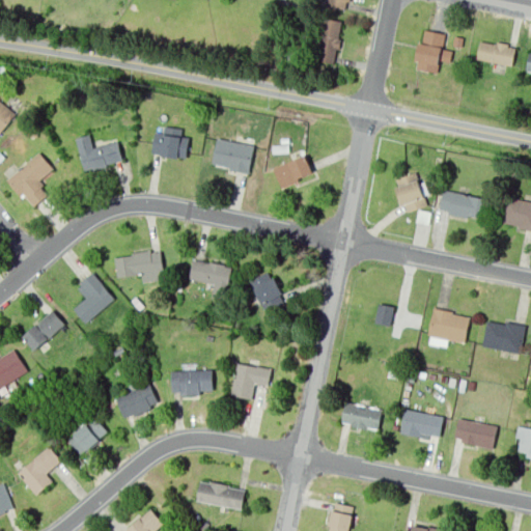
[(351,0),(348,10),(324,4),(324,0),(351,0)]
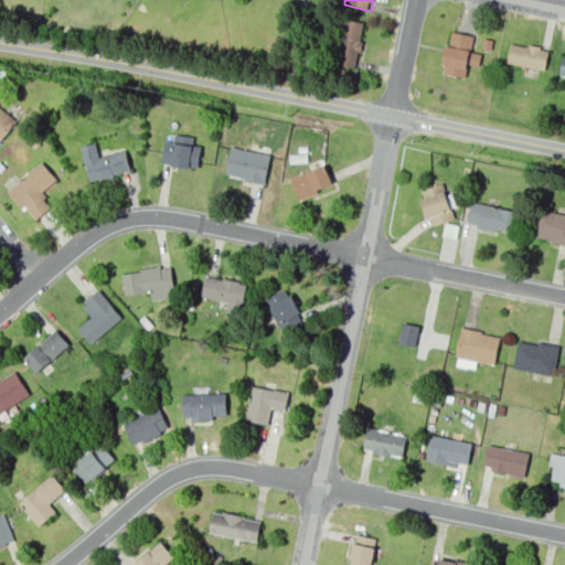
[(358,64),(331,57),(340,17),(366,22),(358,64)]
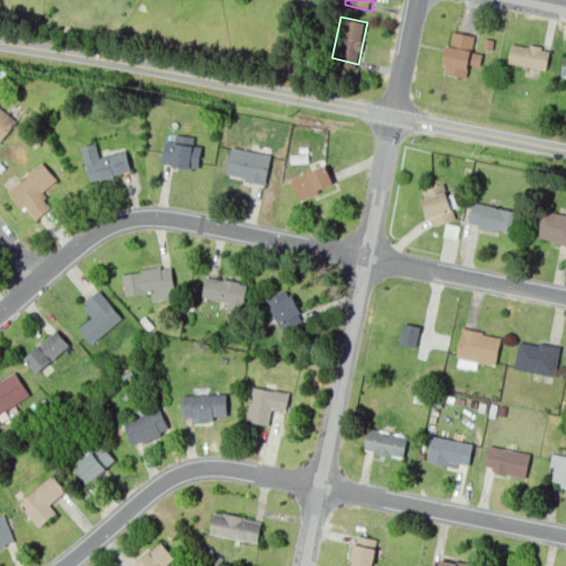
[(442,71),(464,76),(468,62),(479,64),(482,52),(470,49),(472,35),(451,31),(442,71)]
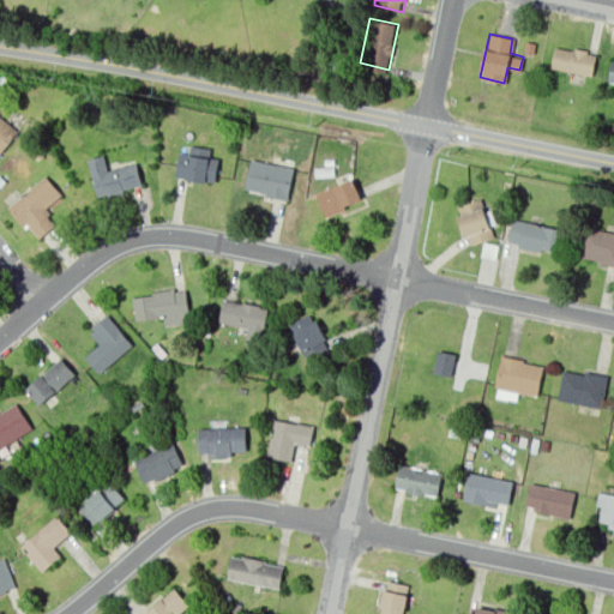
[(534,53),(522,50),(525,40),(537,42),(534,53)]
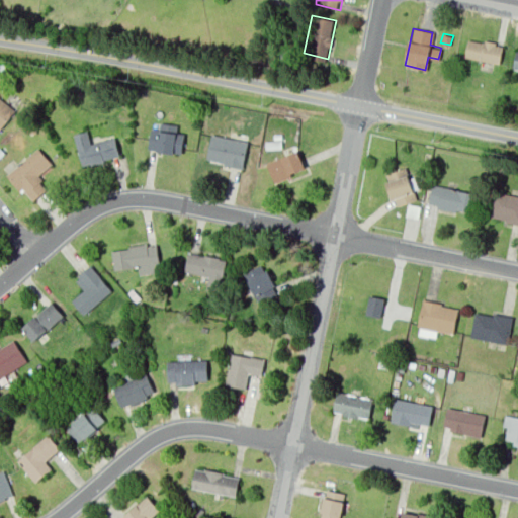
[(463,58),(468,33),(507,41),(502,66),(463,58)]
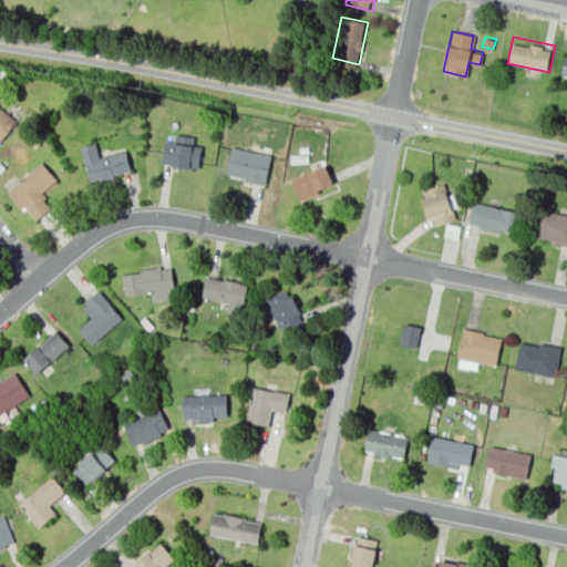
[(0,140),(0,102),(19,117),(0,140)]
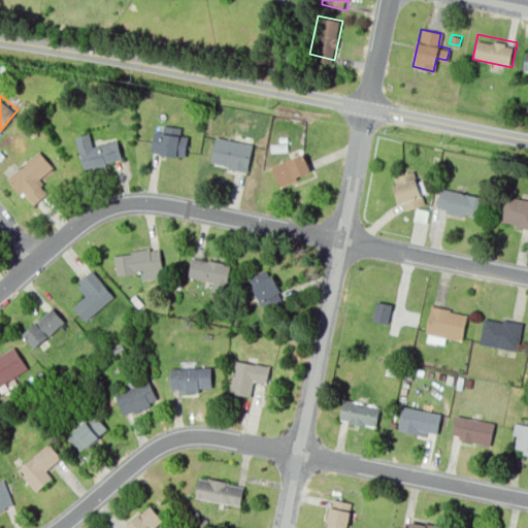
[(184,159),(149,151),(154,126),(190,134),(184,159)]
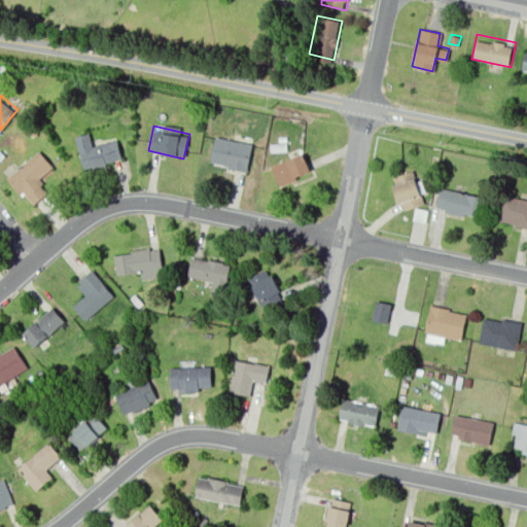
[(73,137),(83,173),(126,161),(118,136),(92,143),(89,132),(73,137)]
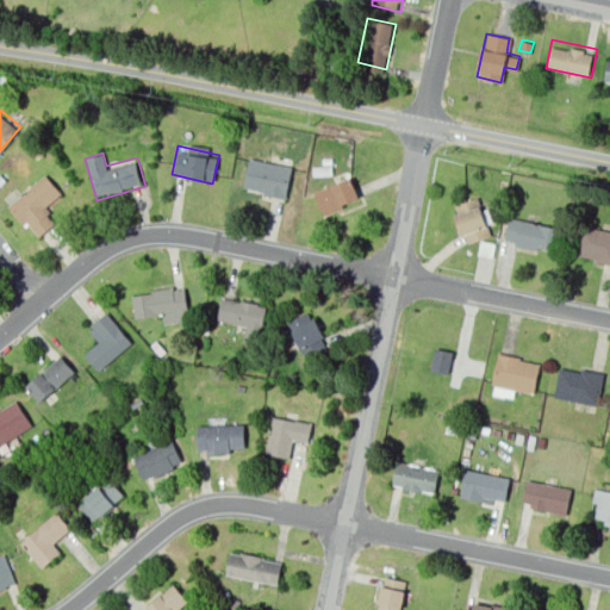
[(291,169),(250,160),(244,186),(285,195),(291,169)]
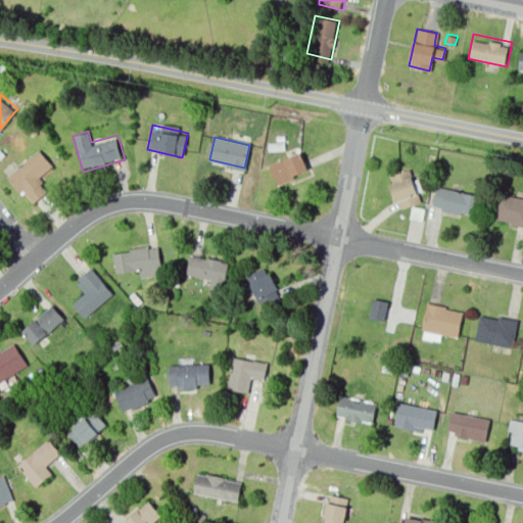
[(278,182),(311,169),(302,147),(270,160),(278,182)]
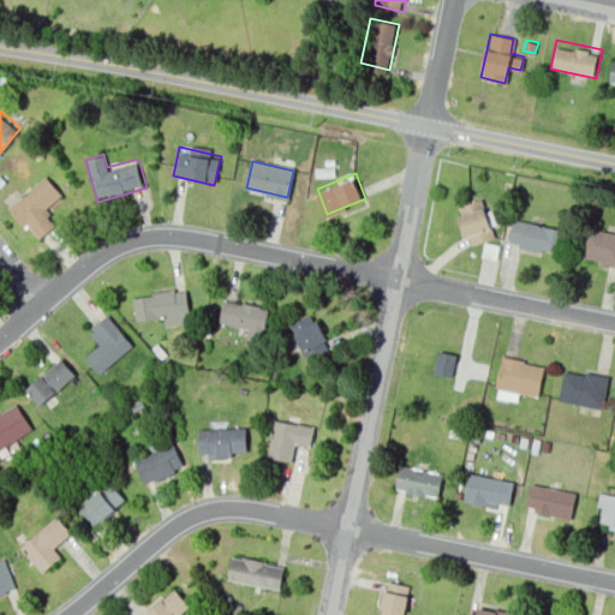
[(11,207),(42,239),(58,225),(49,215),(67,198),(46,174),(11,207)]
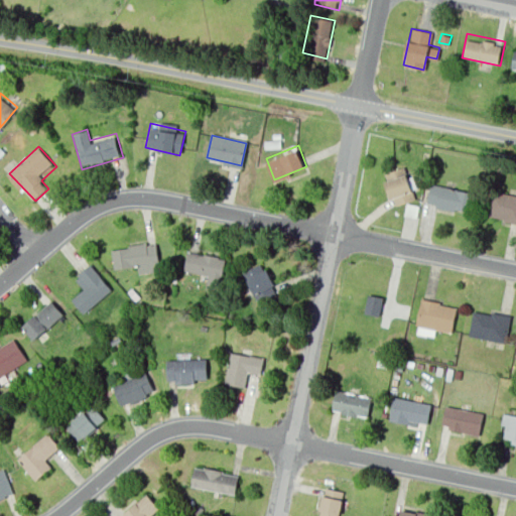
[(418,199),(396,206),(393,198),(388,199),(382,179),(386,177),(384,172),(407,164),(418,199)]
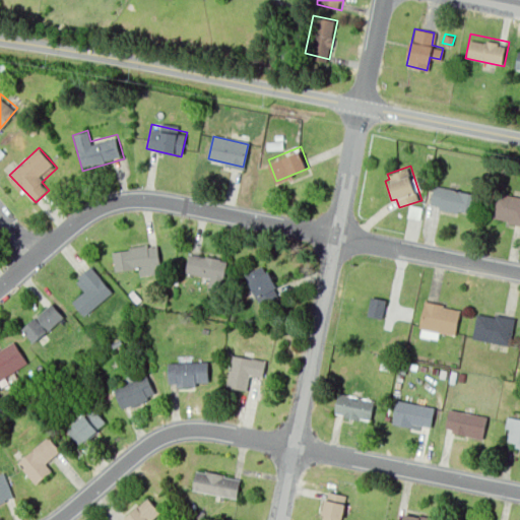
[(470,211),(430,203),(434,184),(474,192),(470,211)]
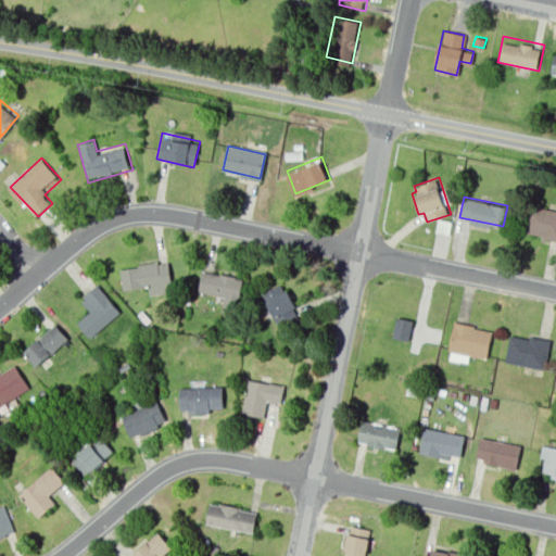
[(555,237),(523,230),(529,201),(555,206),(555,237)]
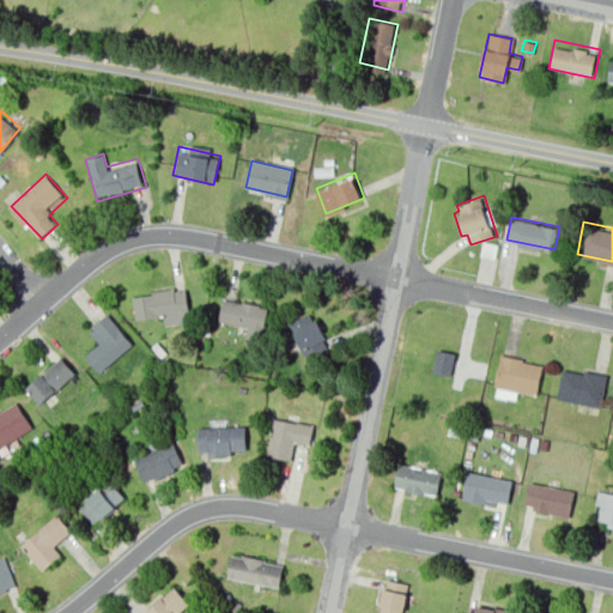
[(189,320),(168,322),(167,316),(131,320),(128,287),(186,281),(189,320)]
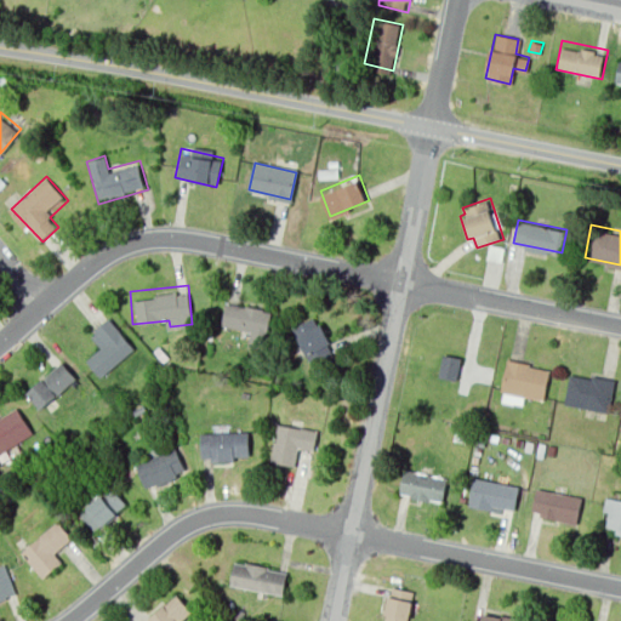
[(228,301),(272,309),(266,339),(222,329),(228,301)]
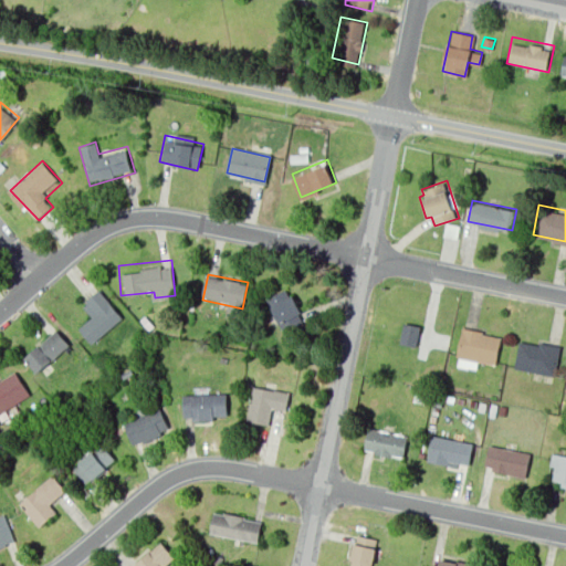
[(93,342),(123,316),(98,286),(84,299),(96,313),(81,326),(93,342)]
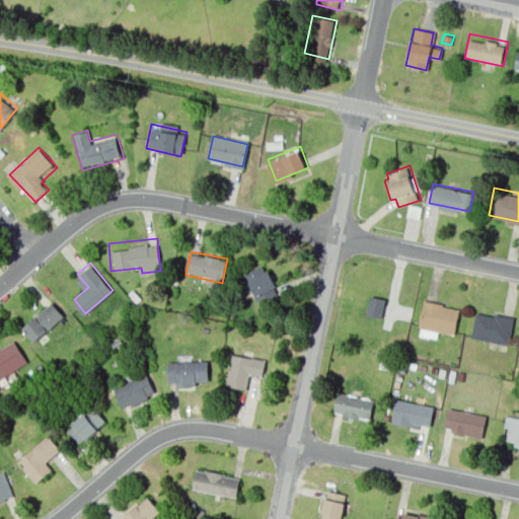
[(260,303),(280,292),(265,263),(244,273),(260,303)]
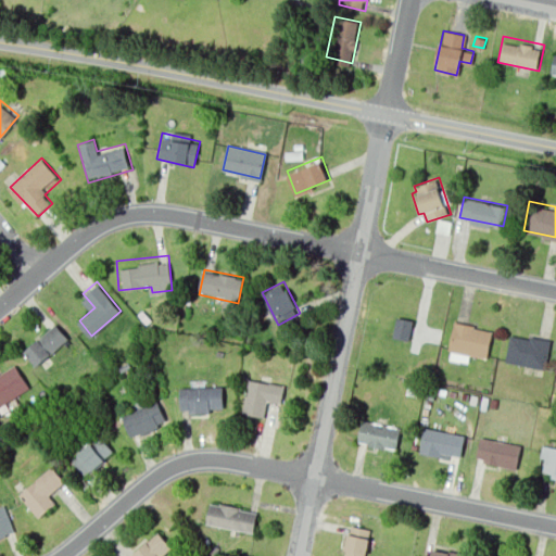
[(409,341),(393,338),(397,318),(414,320),(409,341)]
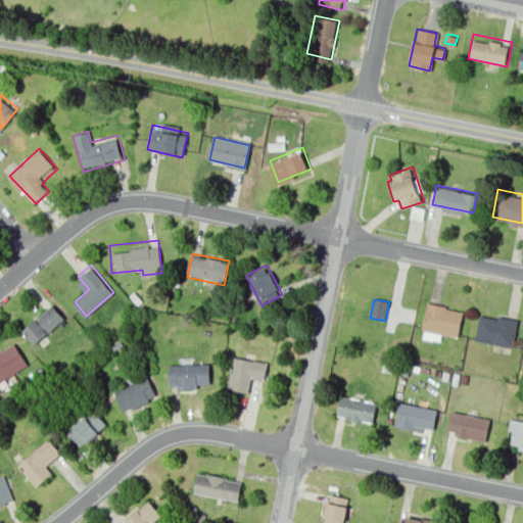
[(459,338),(420,329),(426,300),(446,305),(445,310),(464,314),(459,338)]
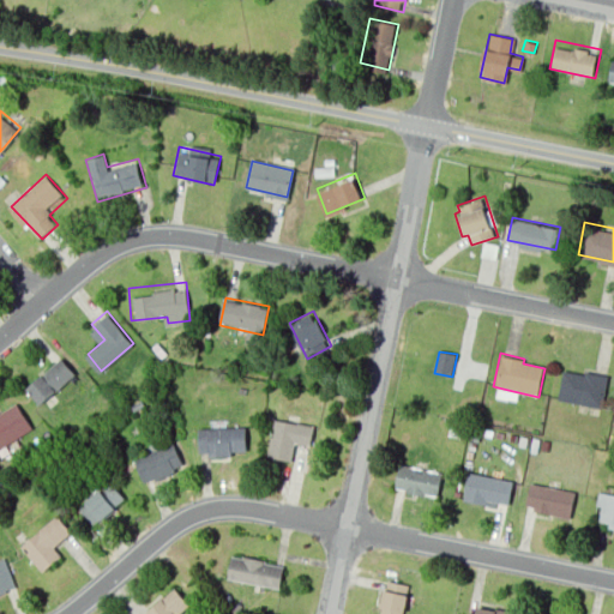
[(77,379),(42,405),(25,384),(60,356),(77,379)]
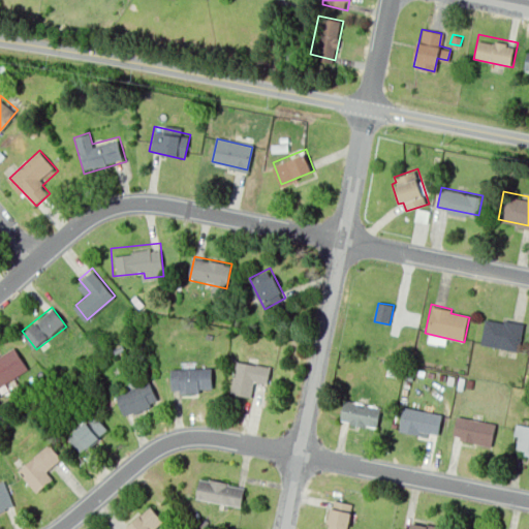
[(481,341),(521,350),(527,321),(506,316),(505,320),(487,317),(481,341)]
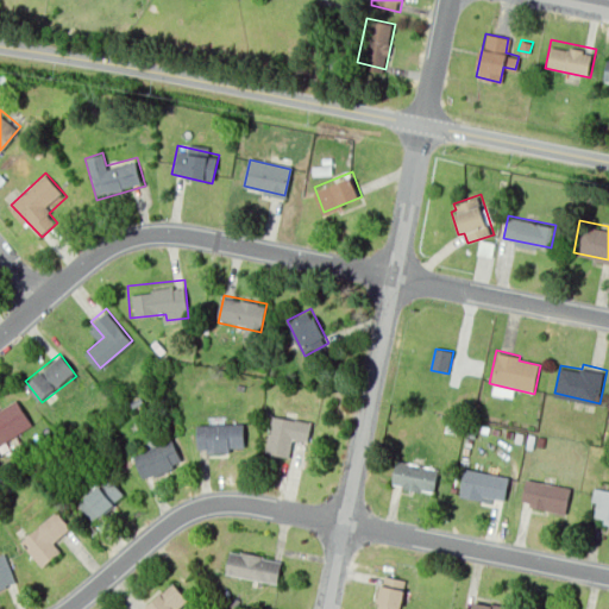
[(0,410),(17,402),(30,427),(0,444),(0,410)]
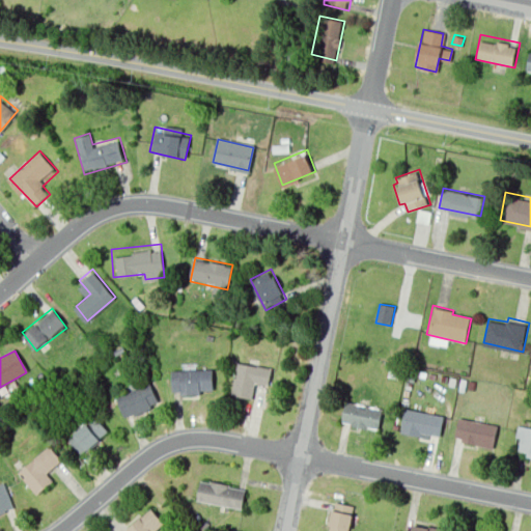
[(254,397),(231,393),(238,362),(271,369),(269,384),(257,382),(254,397)]
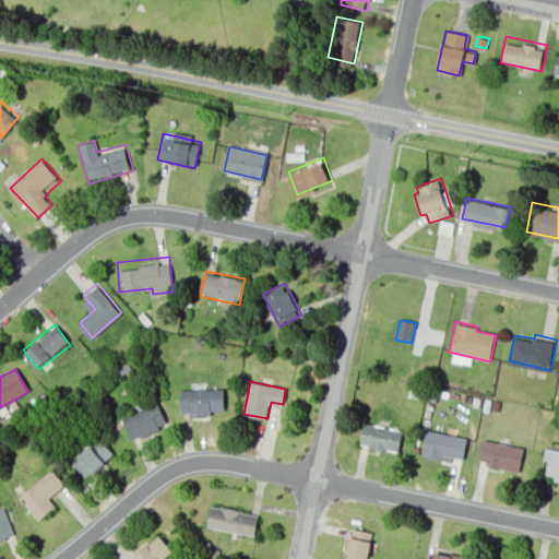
[(223,411),(182,413),(181,388),(222,385),(223,411)]
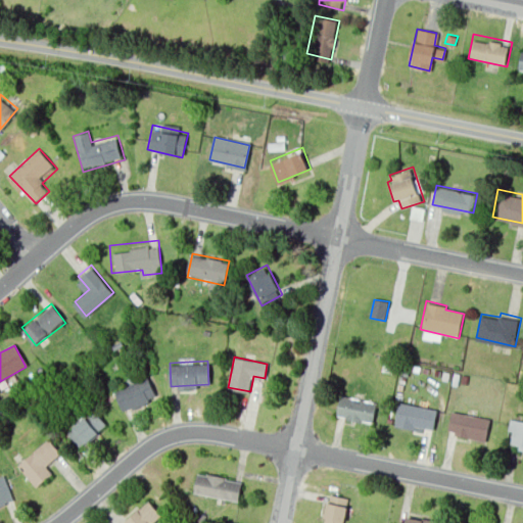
[(159,399),(124,412),(116,388),(152,377),(159,399)]
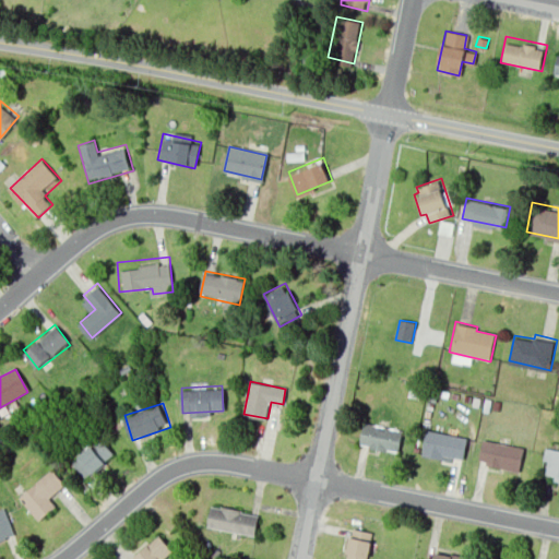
[(365,423),(402,429),(397,449),(361,442),(365,423)]
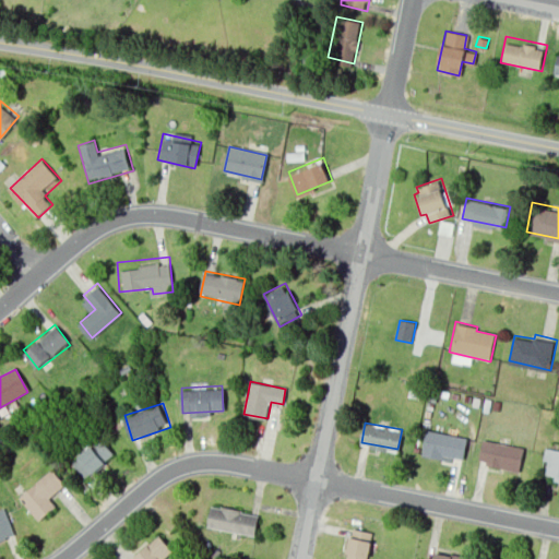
[(456,456),(455,462),(423,455),(428,428),(472,438),(467,459),(456,456)]
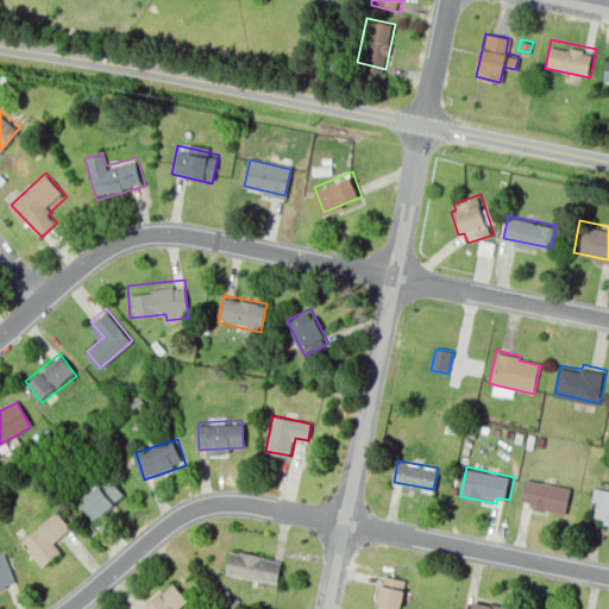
[(124,496),(89,523),(73,501),(107,475),(124,496)]
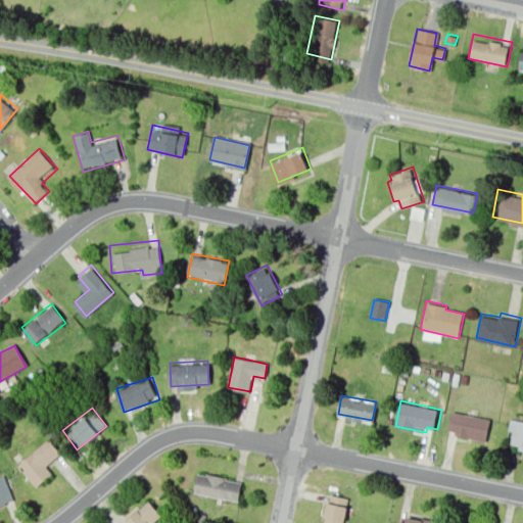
[(444,428),(487,437),(491,418),(448,409),(444,428)]
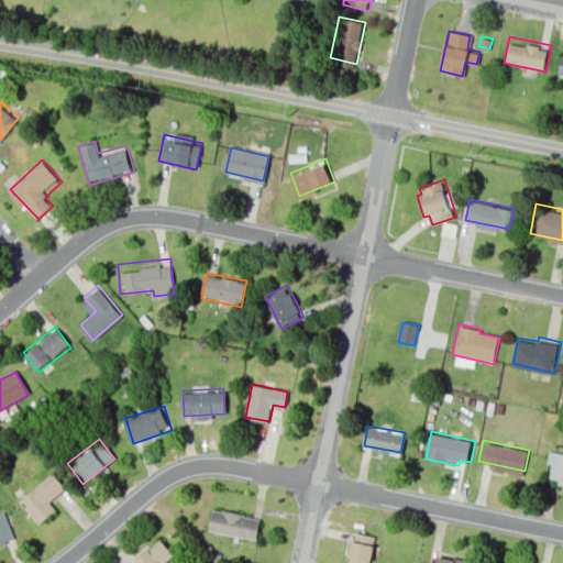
[(562,483),(543,479),(549,450),(562,452),(562,483)]
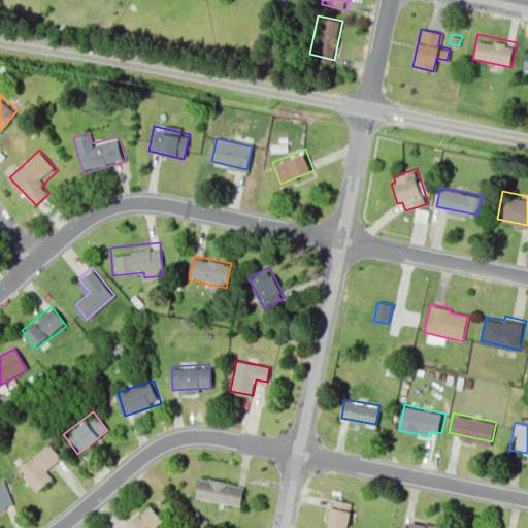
[(54,477),(38,489),(20,466),(50,442),(63,459),(48,470),(54,477)]
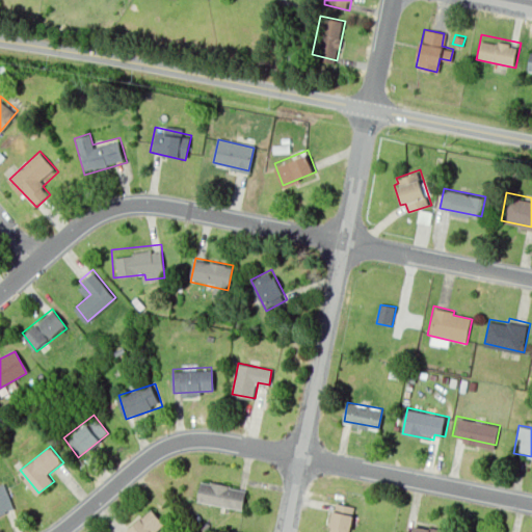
[(196,504),(237,511),(241,487),(202,480),(196,504)]
